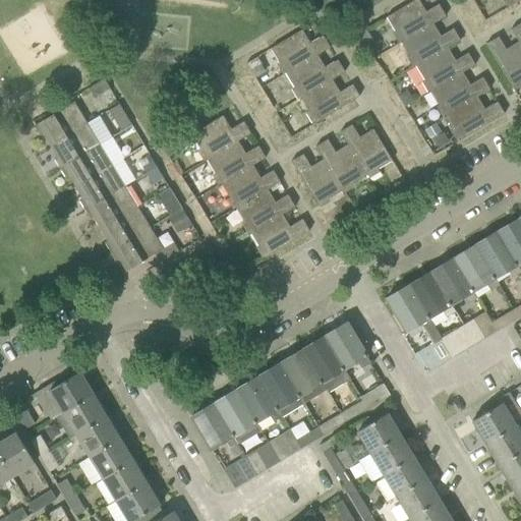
[(414,0),(387,17),(402,42),(432,22),(433,23),(446,16),(439,4),(426,12),(418,0),(414,0)]
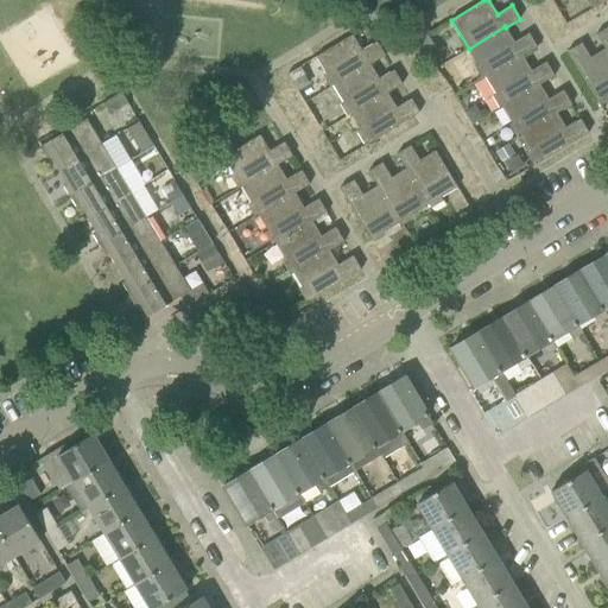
[(482,78),(486,77),(523,56),(538,48),(530,33),(514,43),(506,27),(505,26),(469,49),(479,65),(475,68),(482,78)]
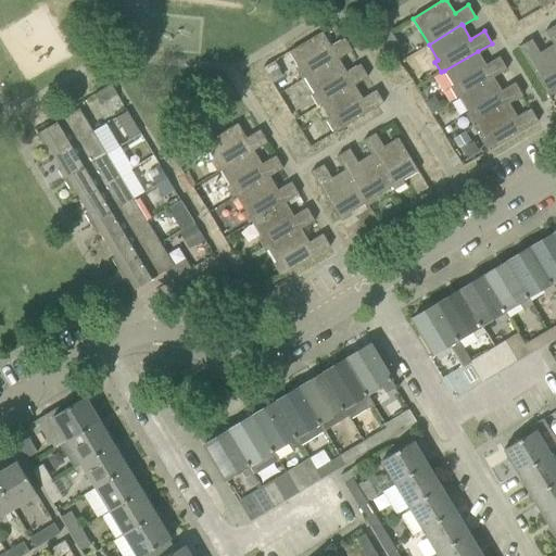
[(555,24),(545,32),(554,45),(555,49),(555,24)]
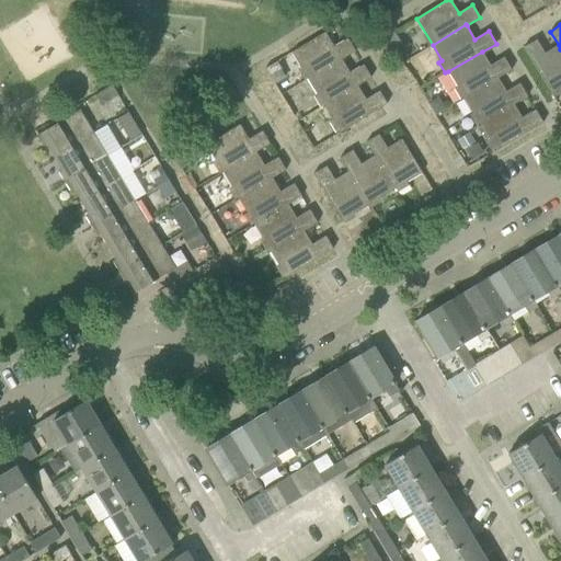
[(334,47),(325,32),(292,53),(308,79),(342,59),(356,52),(347,38),(334,47)]
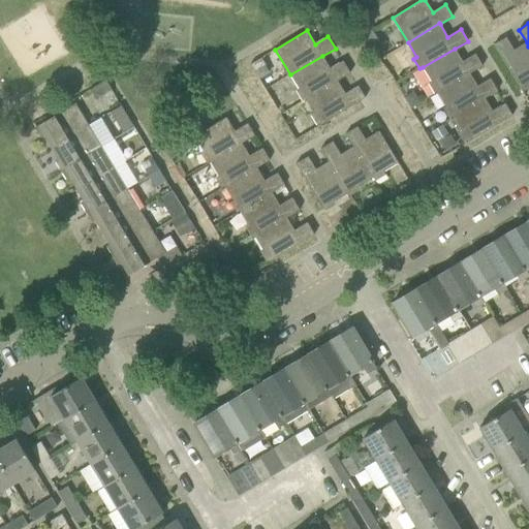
[(378,40),(372,30),(365,34),(371,45),(378,40)]
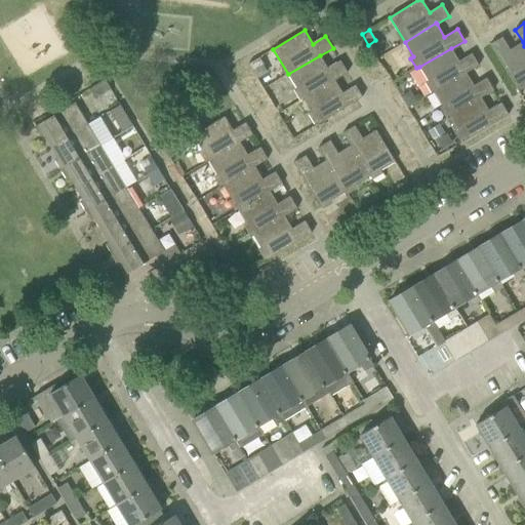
[(510,50),(502,37),(490,44),(517,88),(524,83),(524,46),(523,42),(510,50)]
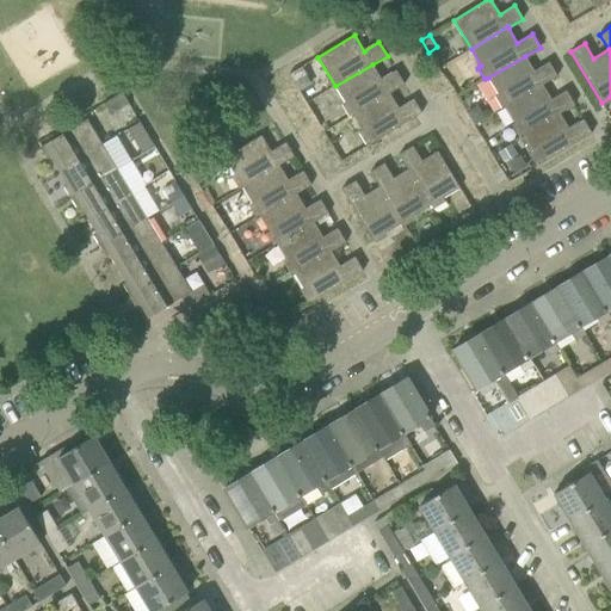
[(501,107),(505,105),(506,107),(543,85),(557,76),(549,62),(535,72),(525,56),(488,78),(498,93),(494,96),(501,107)]
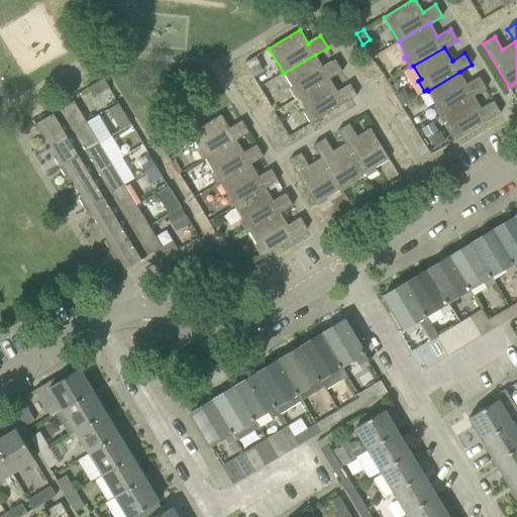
[(299,98),(330,79),(342,72),(335,60),(323,68),(315,55),(284,73),(299,98)]
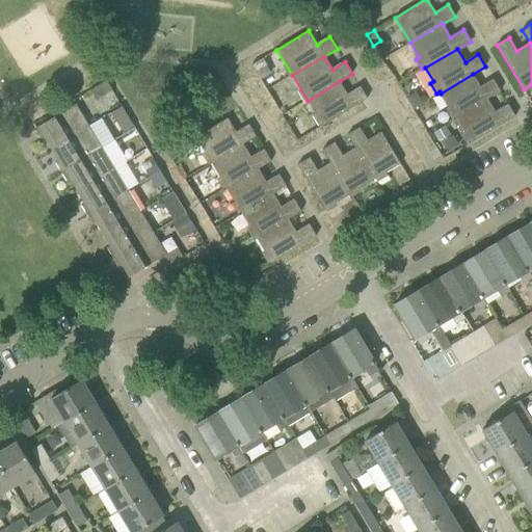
[(267,65),(263,58),(253,64),(257,72),(267,65)]
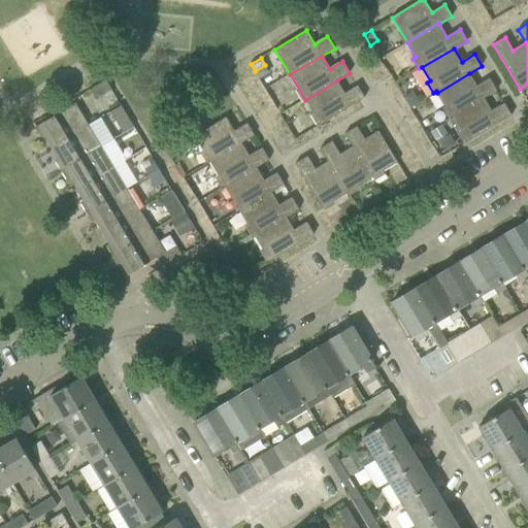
[(448,118),(452,117),(452,118),(484,98),(496,91),(489,78),(476,87),(469,73),(437,93),(446,106),(442,108),(448,118)]
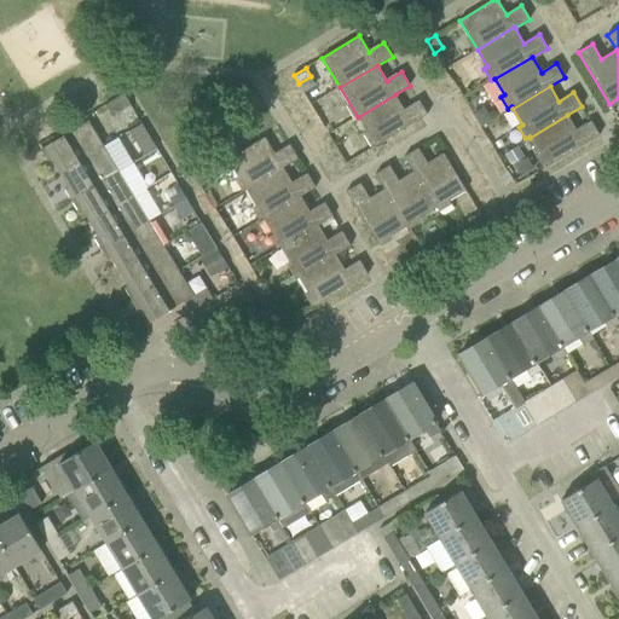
[(111,116),(129,105),(123,93),(105,105),(111,116)]
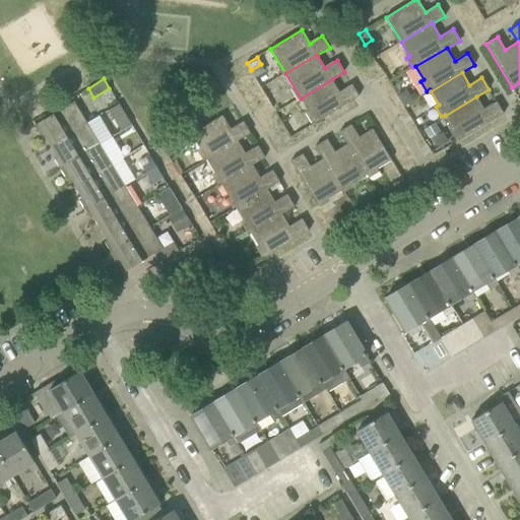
[(360,96),(351,84),(339,91),(332,79),(301,99),(315,123),(360,96)]
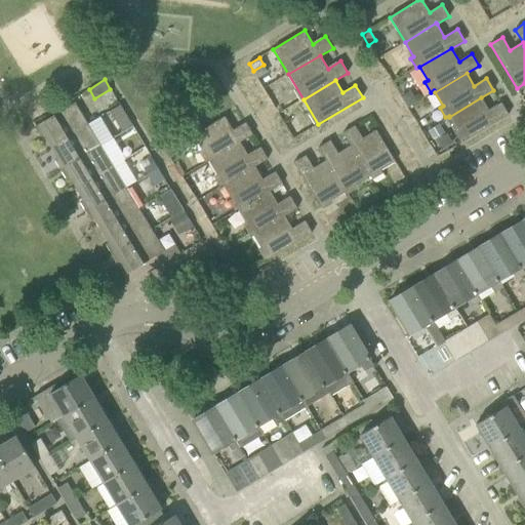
[(416,101),(412,93),(411,90),(401,96),(407,107),(408,106),(416,101)]
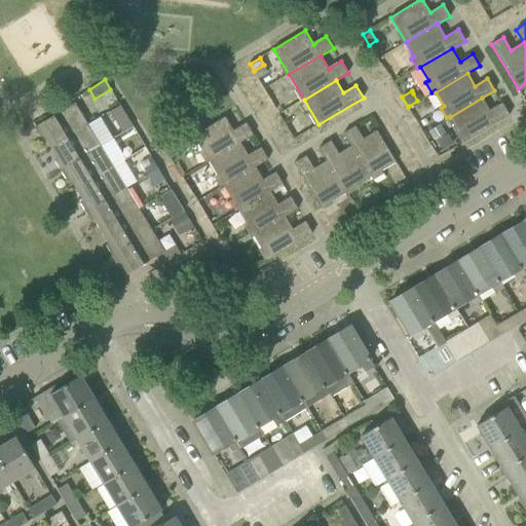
[(450,117),(465,142),(510,115),(502,103),(490,110),(482,98),(450,117)]
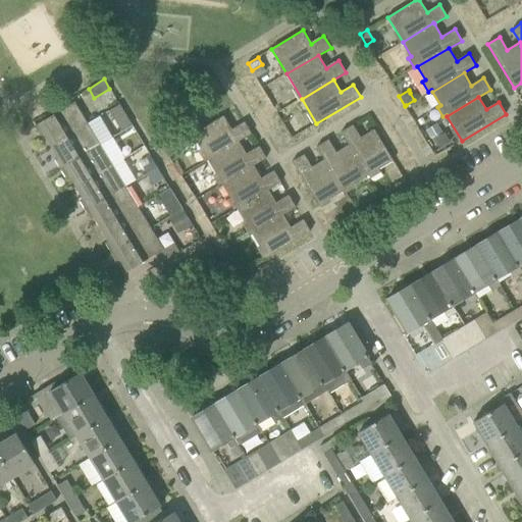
[(89,124),(74,102),(35,126),(41,136),(44,134),(51,147),(89,124)]
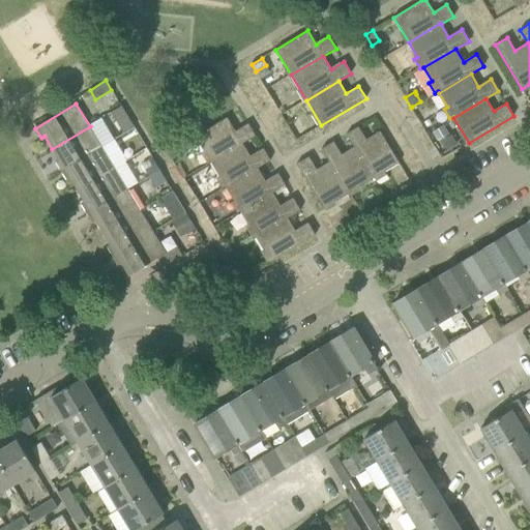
[(134,126),(121,106),(110,113),(122,134),(134,126)]
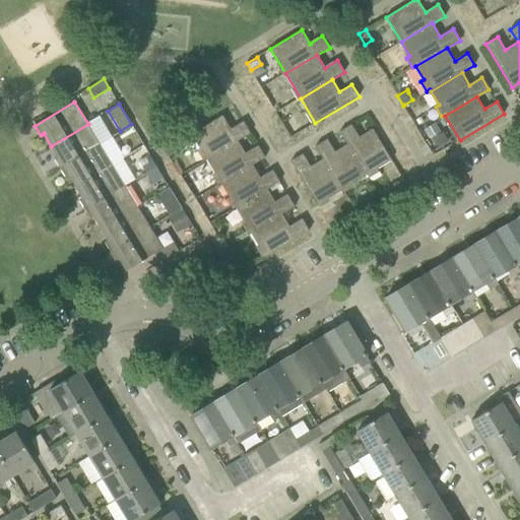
[(222,116),(191,134),(206,158),(238,140),(238,141),(250,133),(243,122),(231,129),(222,116)]
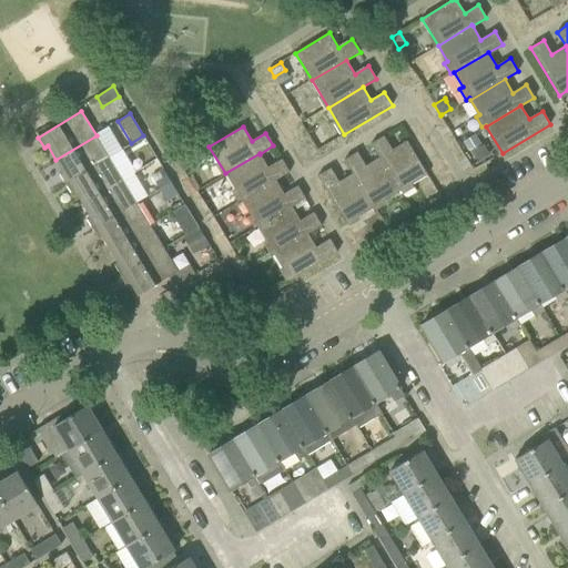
[(483,142),(477,133),(465,141),(470,150),(483,142)]
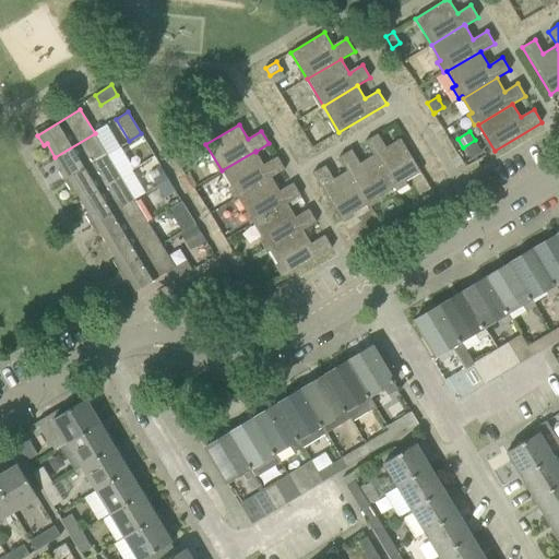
[(62,168),(58,170),(66,182),(108,156),(95,133),(55,157),(62,168)]
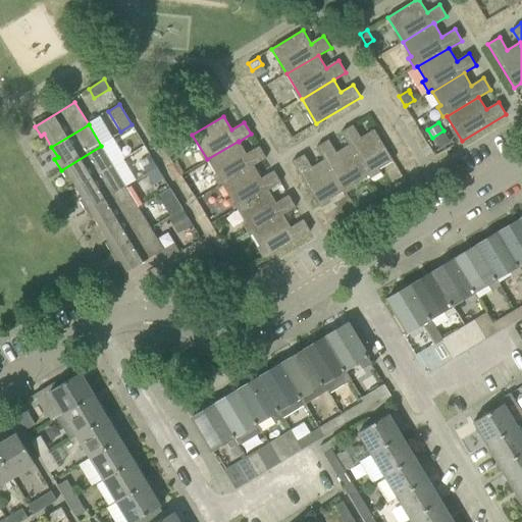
[(368,176),(393,161),(374,129),(360,138),(353,125),(341,133),(349,145),(368,176)]
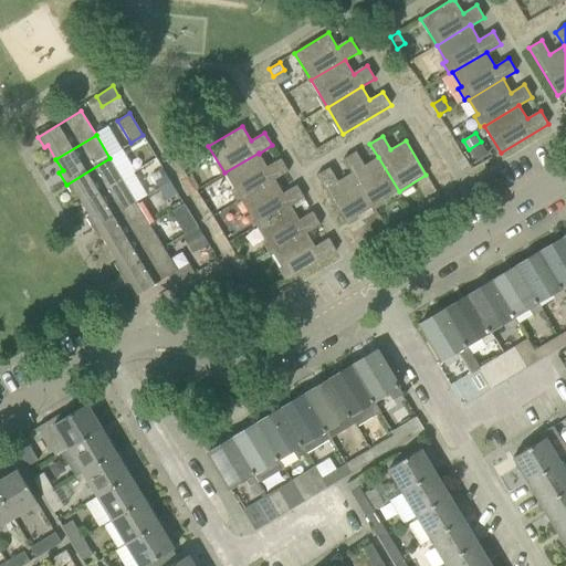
[(356,152),(343,159),(352,173),(371,207),(399,191),(378,157),(364,165),(356,152)]
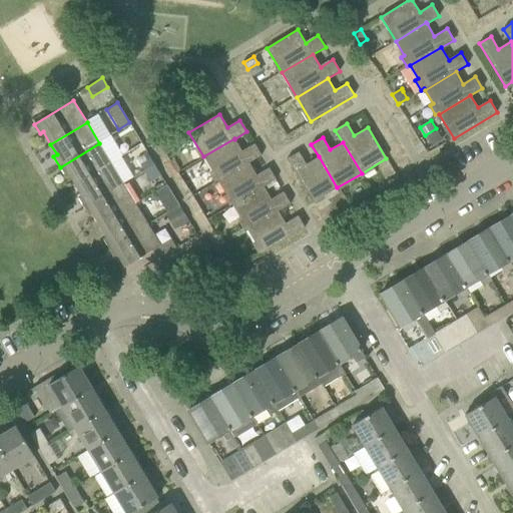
[(234,138),(203,156),(217,181),(248,162),(249,163),(262,155),(254,143),(242,151),(234,139),(234,138)]
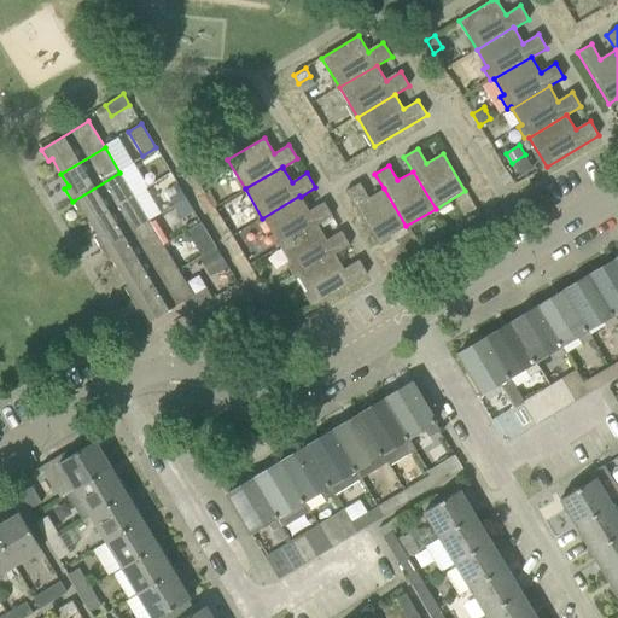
[(73,202),(79,211),(82,209),(92,223),(135,198),(120,173),(73,202)]
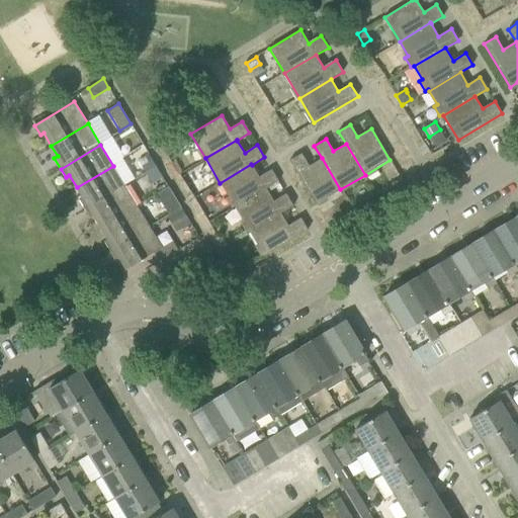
[(289,161),(316,204),(340,189),(322,158),(309,166),(301,154),(289,161)]
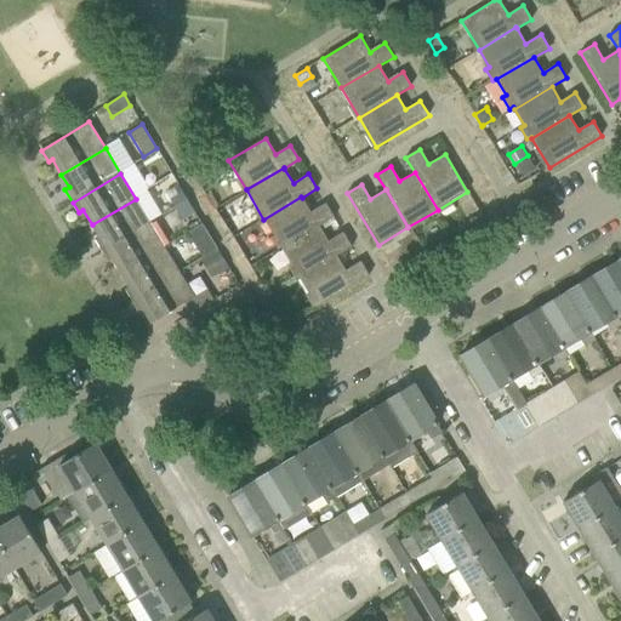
[(175,209),(187,201),(178,186),(165,193),(175,209)]
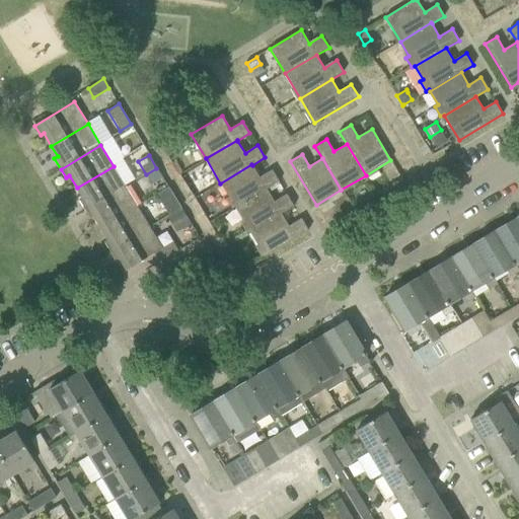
[(220,183),(235,208),(267,189),(267,190),(279,181),(272,169),(260,177),(252,165),(251,164),(220,183)]
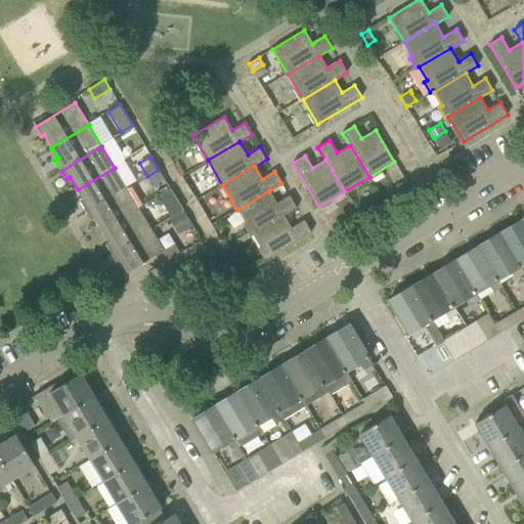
[(84,200),(80,202),(87,213),(127,188),(115,168),(78,189),(84,200)]
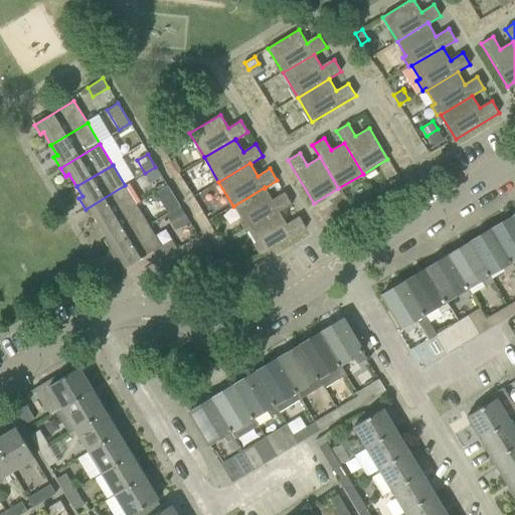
[(161,176),(155,167),(145,173),(151,182),(161,176)]
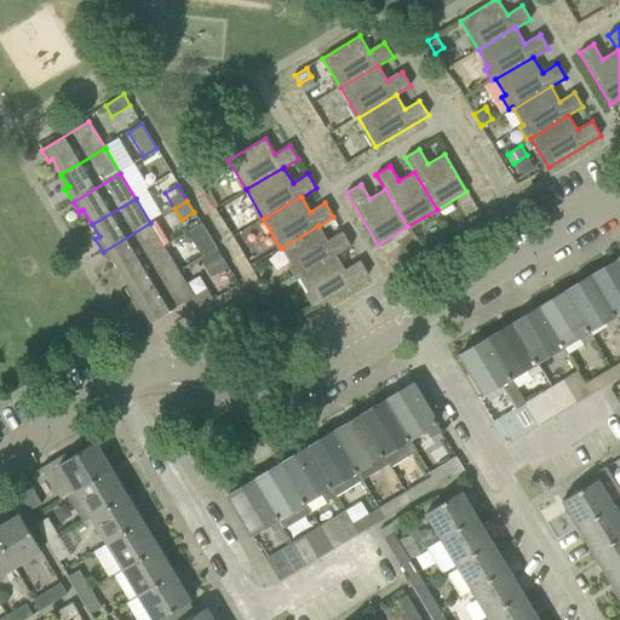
[(486,220),(481,213),(468,220),(472,229),(486,220)]
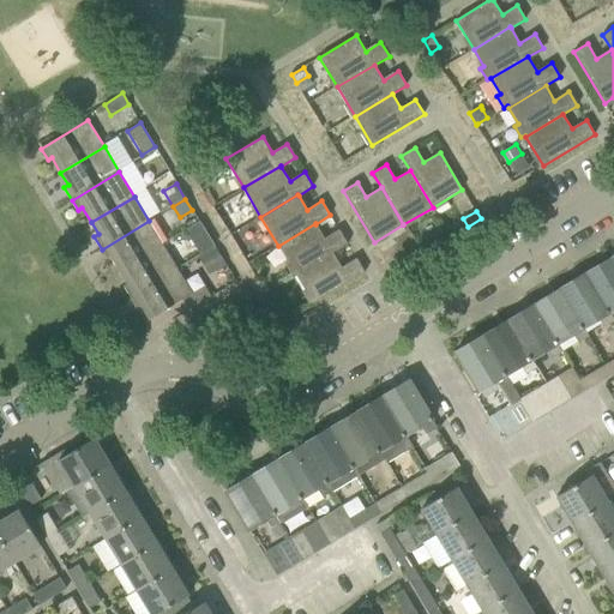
[(102,250),(107,259),(112,257),(120,271),(163,245),(149,221),(102,250)]
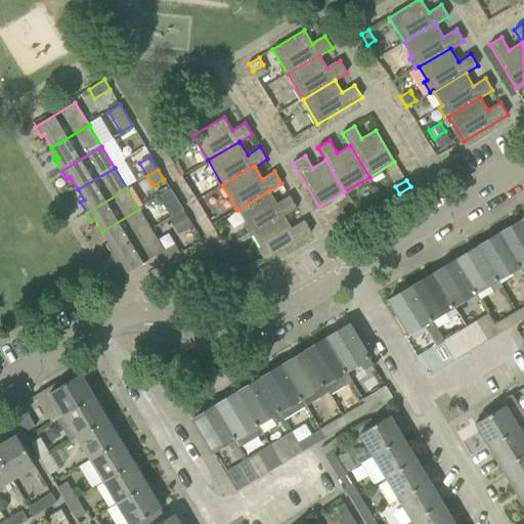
[(172,216),(182,210),(170,188),(159,195),(172,216)]
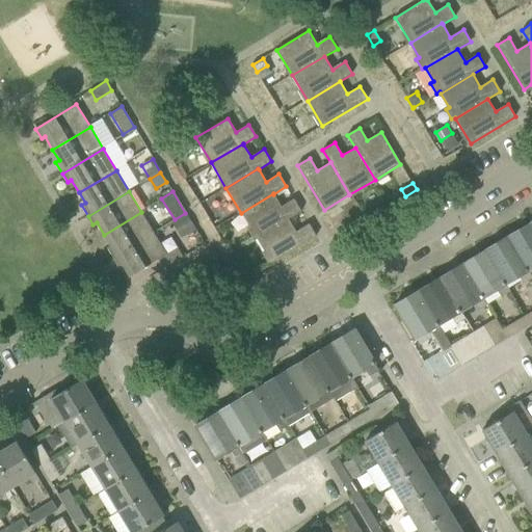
[(257,238),(289,219),(301,211),(294,198),(282,207),(273,194),(273,193),(241,213),(257,238)]
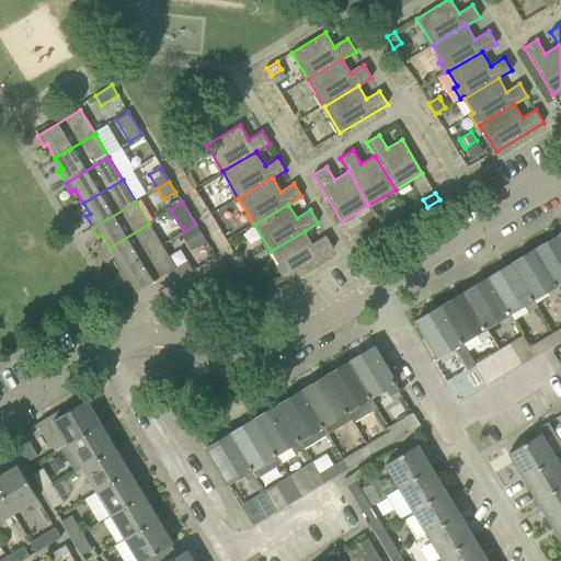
[(116,259),(113,261),(119,273),(163,247),(149,224),(110,248),(116,259)]
